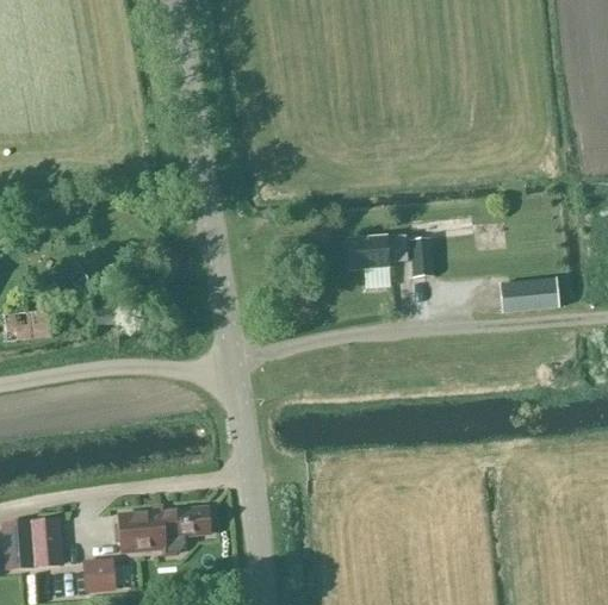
[(389,261),(408,259),(405,234),(386,236),(386,235),(347,238),(351,269),(389,266),(389,261)]
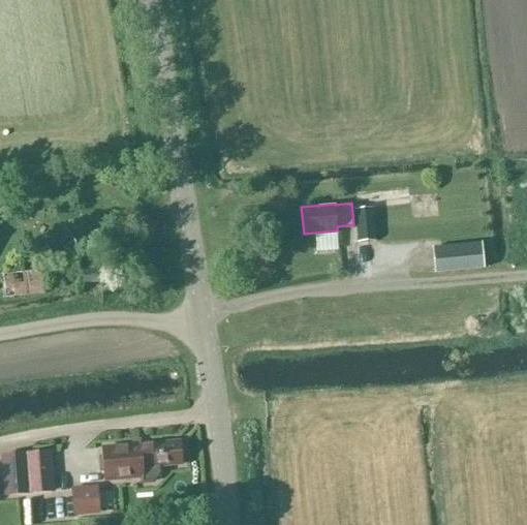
[(359,240),(376,238),(372,206),(355,207),(359,240)]
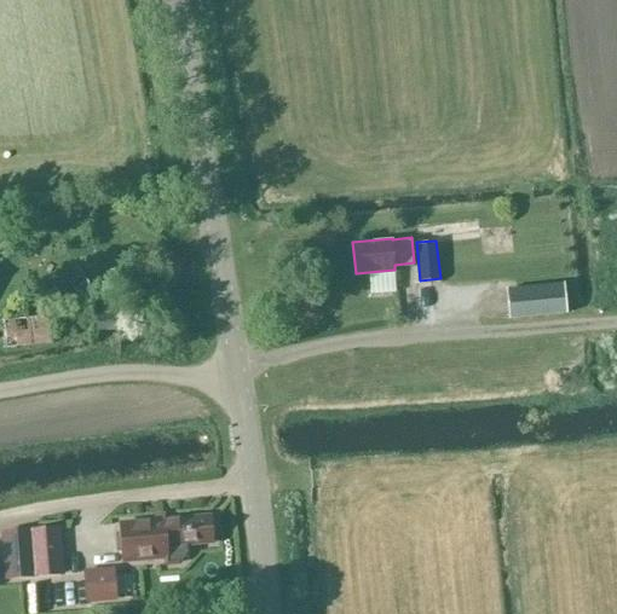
[(511,314),(568,308),(565,282),(508,288),(511,314)]
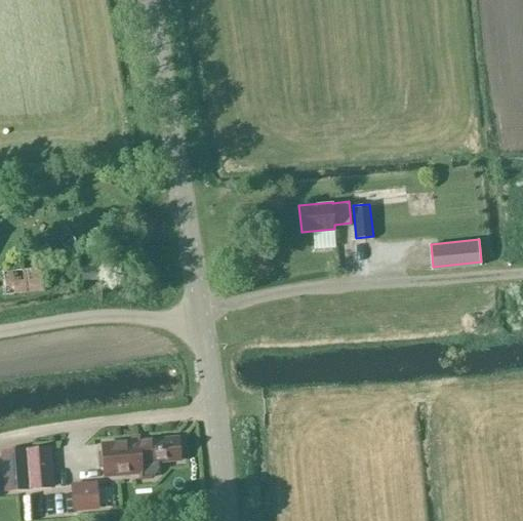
[(6,293),(45,287),(42,265),(3,270),(6,293)]
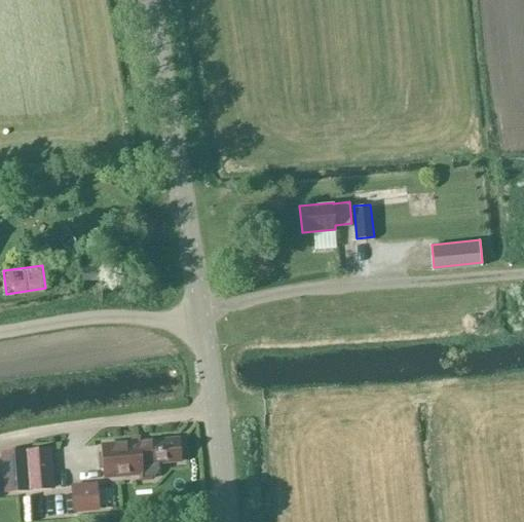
[(101,280),(100,266),(79,266),(80,280),(101,280)]
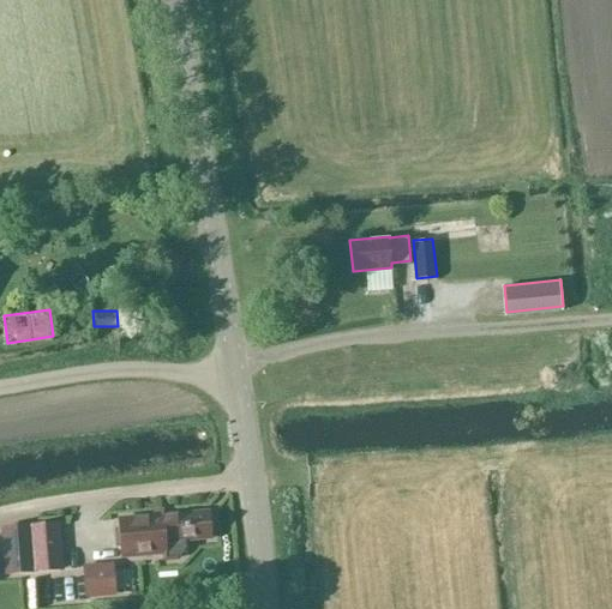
[(186,537),(210,535),(209,508),(120,517),(124,555),(166,552),(167,559),(179,558),(183,555),(186,550),(187,546),(186,537)]
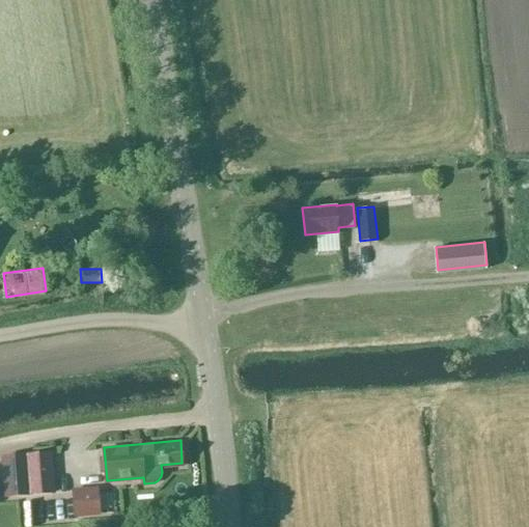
[(56,492),(53,450),(27,452),(30,494),(56,492)]
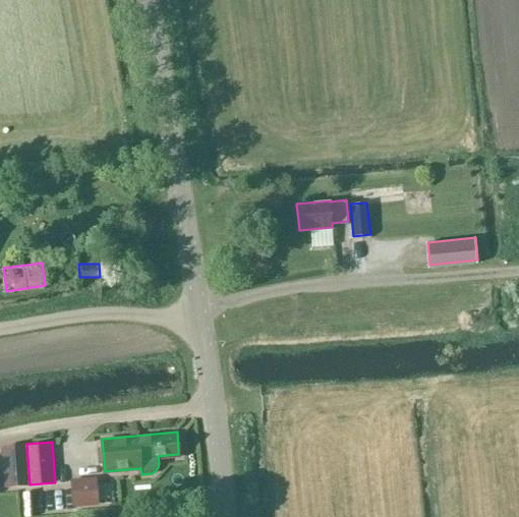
[(7,483),(29,482),(26,444),(4,445),(7,483)]
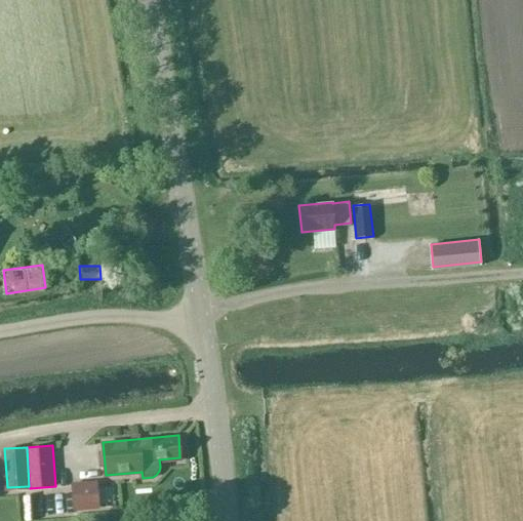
[(99,508),(97,480),(71,482),(73,509),(99,508)]
